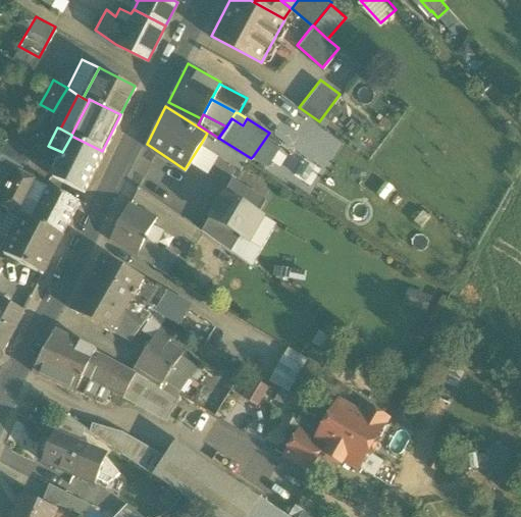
[(202,142),(210,147),(216,139),(207,133),(202,142)]
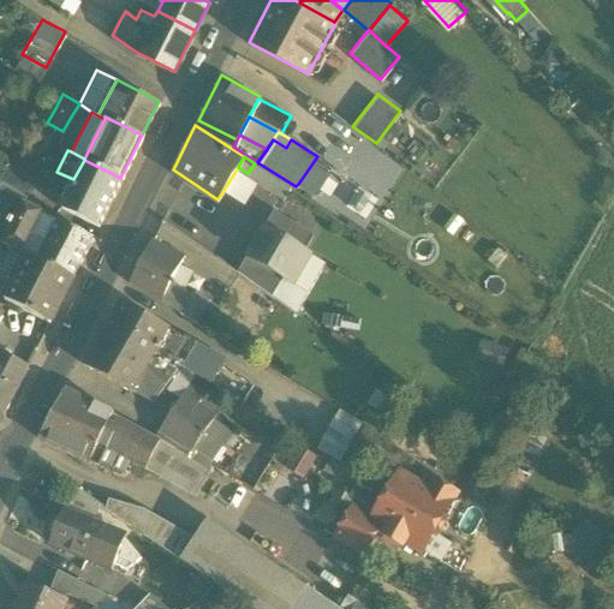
[(332,167),(317,156),(298,184),(313,193),(332,167)]
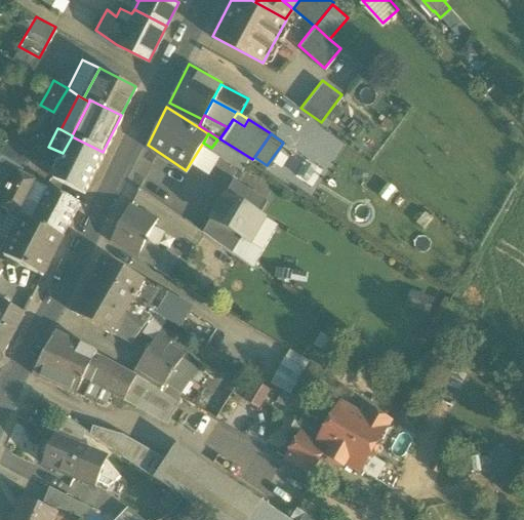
[(83,191),(103,152),(72,136),(63,153),(52,174),(83,191)]
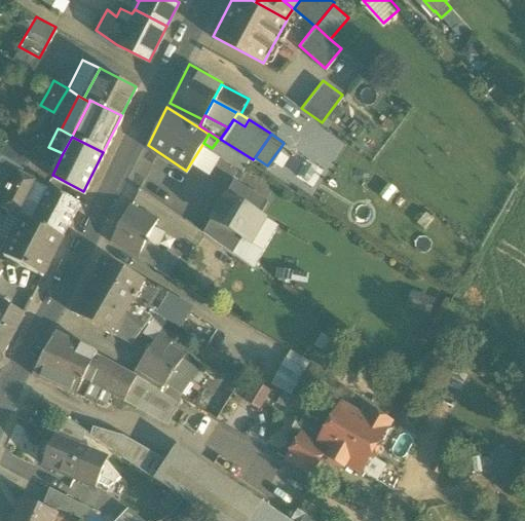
[(23,166),(31,152),(8,139),(0,151),(0,153),(1,154),(22,166),(23,166)]
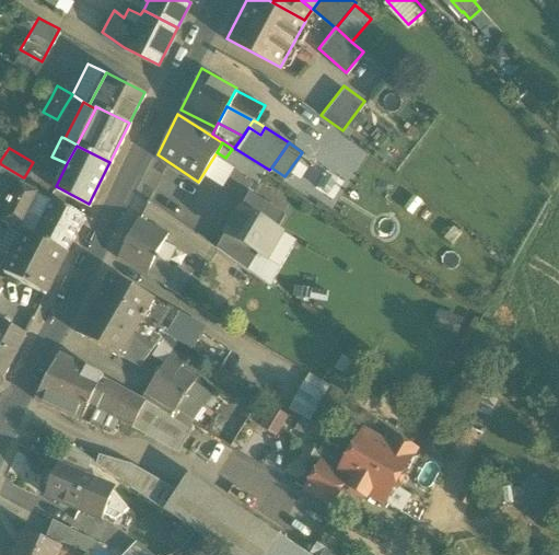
[(264,169),(232,149),(225,158),(234,163),(257,178),(264,169)]
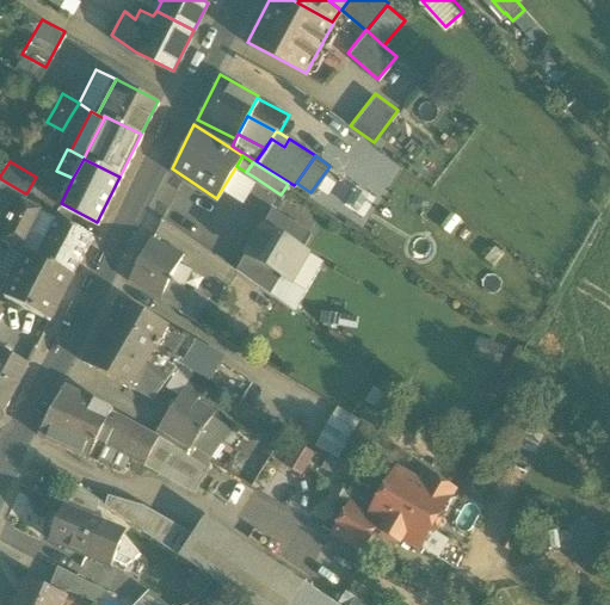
[(236,166),(222,189),(241,202),(256,178),(246,172),(236,166)]
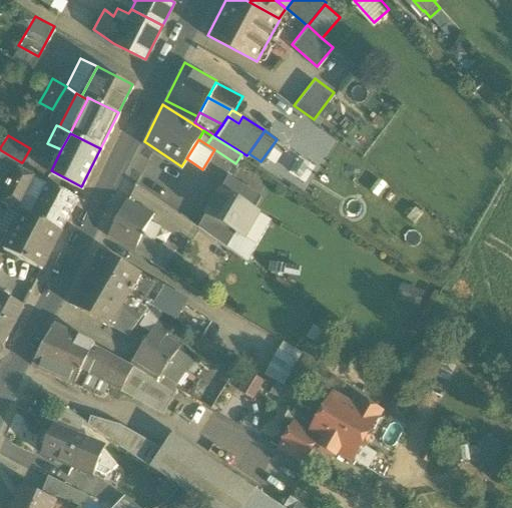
[(0,199),(1,200),(18,166),(21,162),(1,150),(0,152),(0,199)]
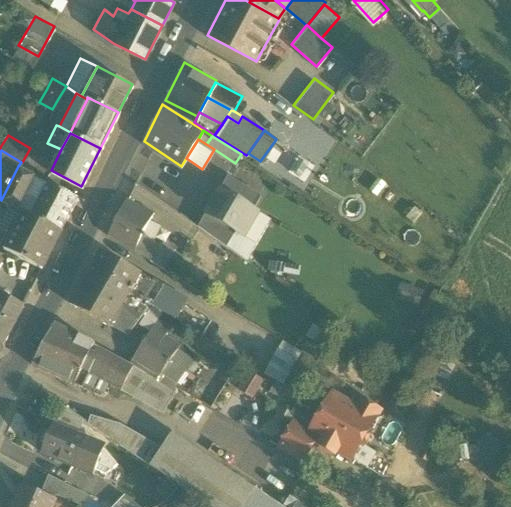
[(33,174),(18,166),(1,200),(16,207),(33,174)]
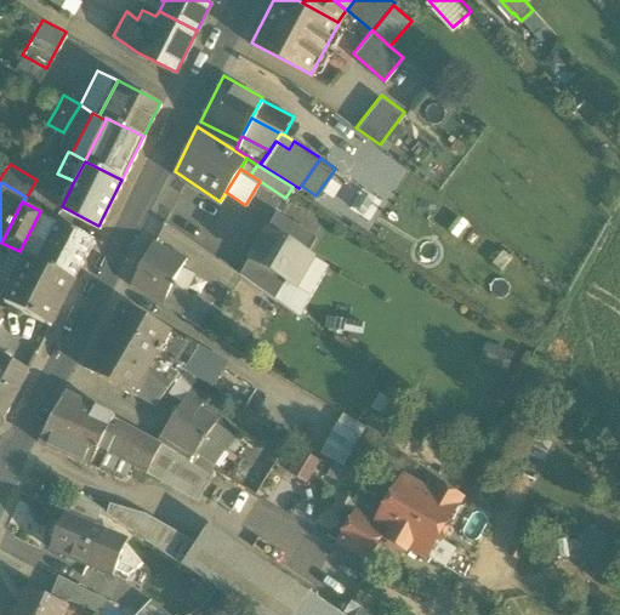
[(266,226),(302,248),(312,232),(276,210),(266,226)]
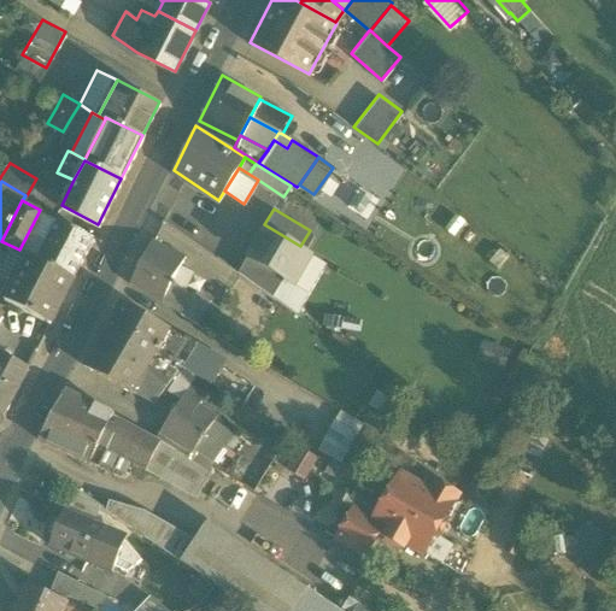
[(57,218),(40,210),(19,250),(27,253),(28,252),(36,257),(57,218)]
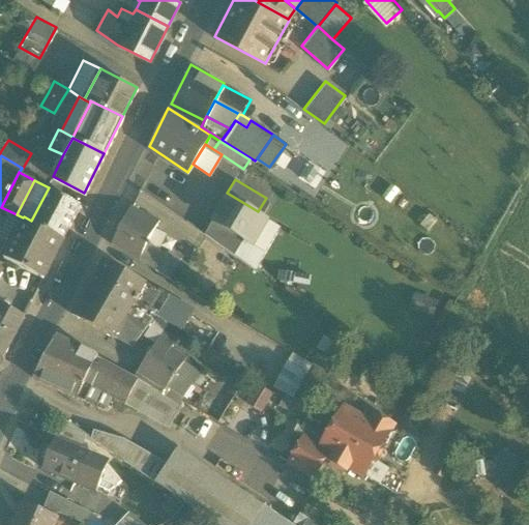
[(49,187),(31,221),(31,222),(61,237),(79,203),(49,187)]
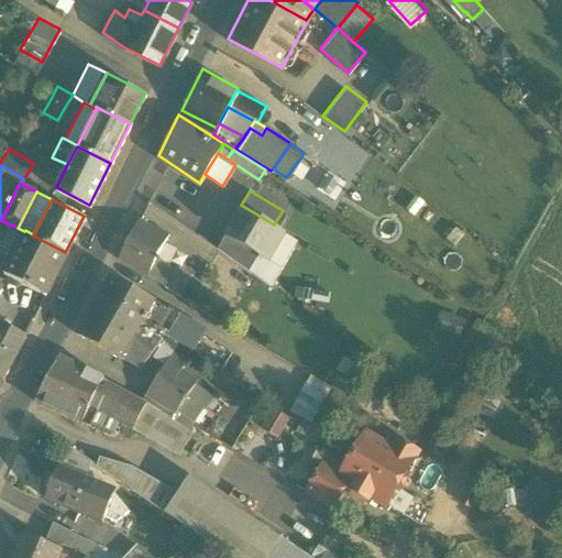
[(259,252),(266,256),(283,229),(274,225),(241,205),(226,232),(259,252)]
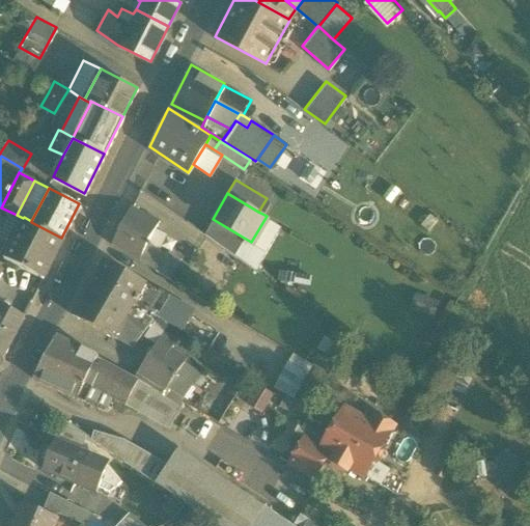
[(112,241),(139,256),(147,242),(159,219),(131,204),(112,241)]
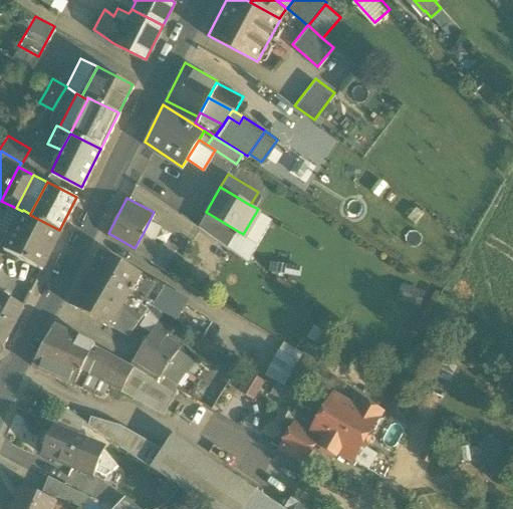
[(271,217),(258,209),(243,234),(256,242),(271,217)]
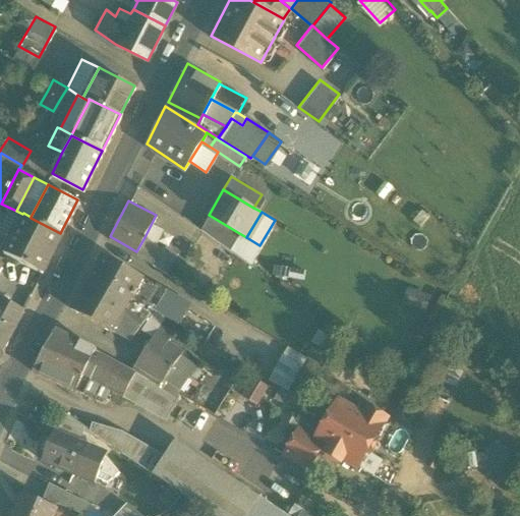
[(22,214),(10,238),(47,260),(60,233),(31,218),(31,217),(23,213),(22,214)]
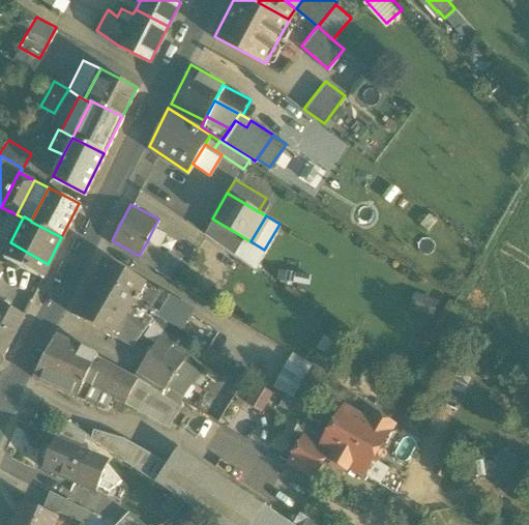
[(205,232),(233,253),(243,237),(212,219),(204,232),(205,232)]
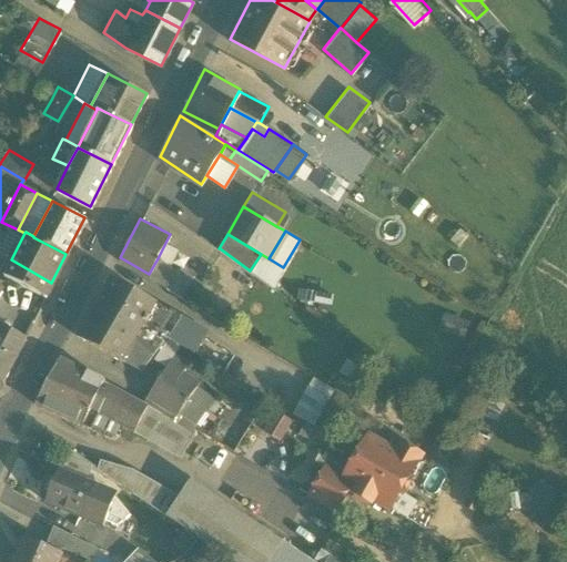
[(269,258),(261,254),(250,271),(272,286),(283,267),(269,258)]
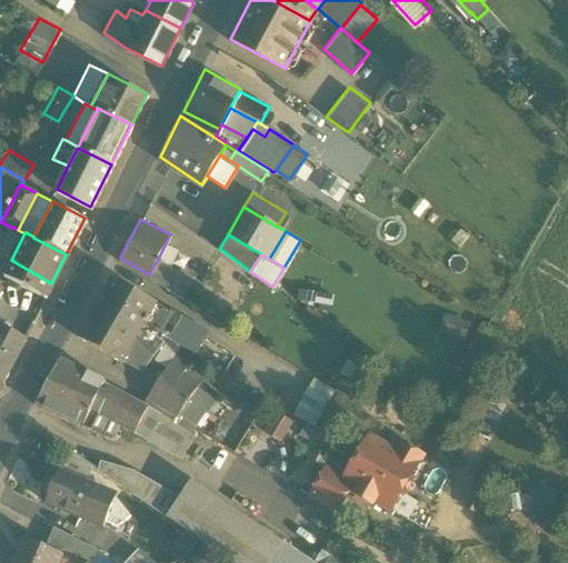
[(189,293),(193,295),(201,283),(158,259),(149,274),(187,297),(189,293)]
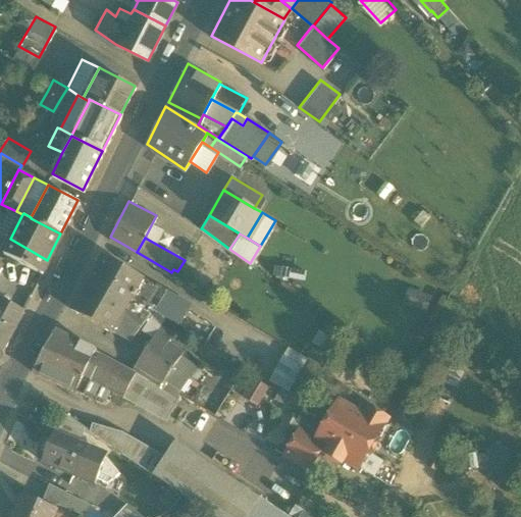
[(41,271),(47,260),(10,239),(3,252),(41,271)]
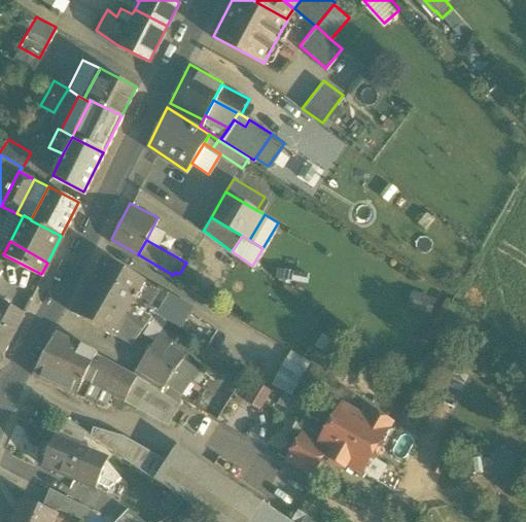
[(111,332),(112,333),(143,279),(104,256),(73,310),(111,332)]
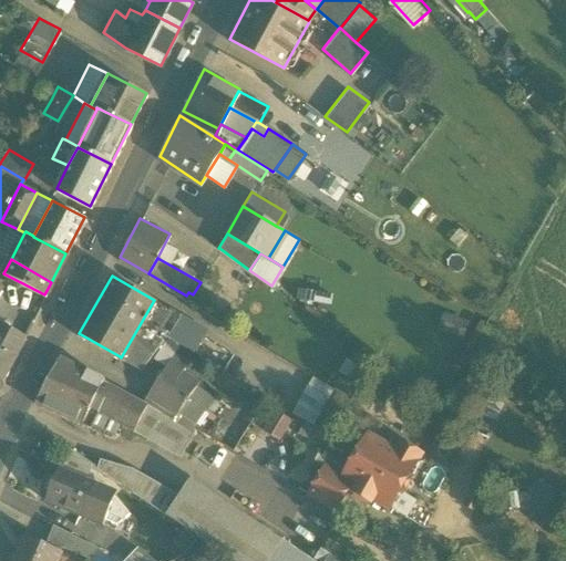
[(139,370),(168,331),(162,326),(172,309),(154,300),(121,357),(120,356),(120,357),(121,359),(139,370)]
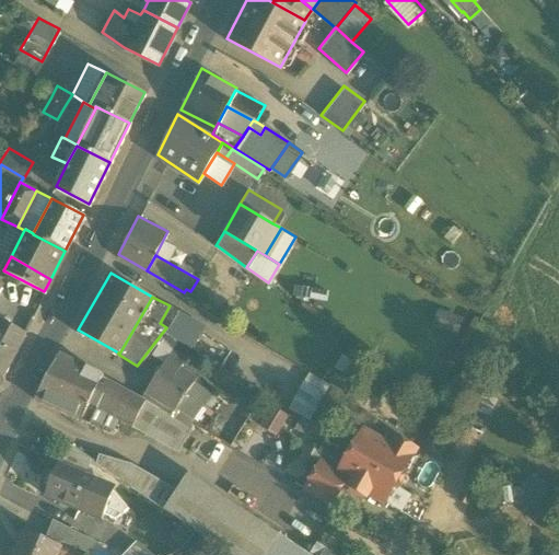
[(171,304),(170,305),(160,323),(166,327),(169,330),(174,319),(187,326),(193,316),(171,304)]
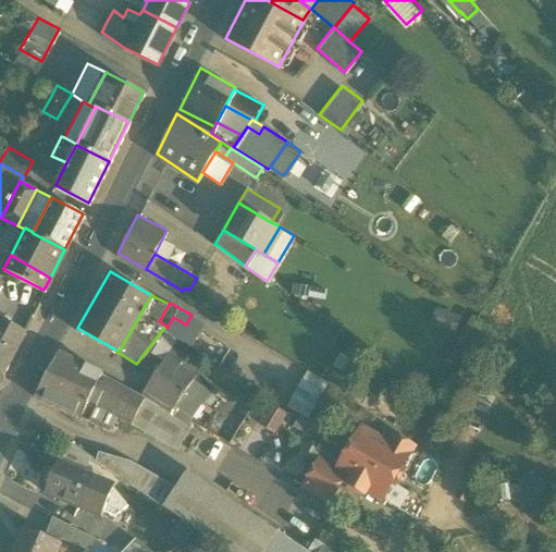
[(460,315),(435,306),(430,322),(454,331),(460,315)]
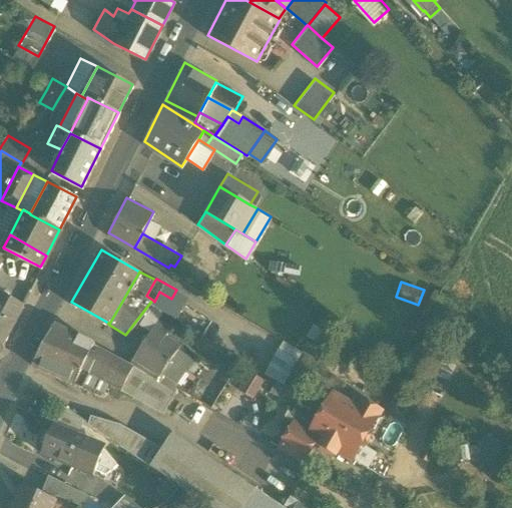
[(159,292),(154,302),(154,304),(164,309),(176,316),(187,297),(176,290),(171,299),(159,292)]
